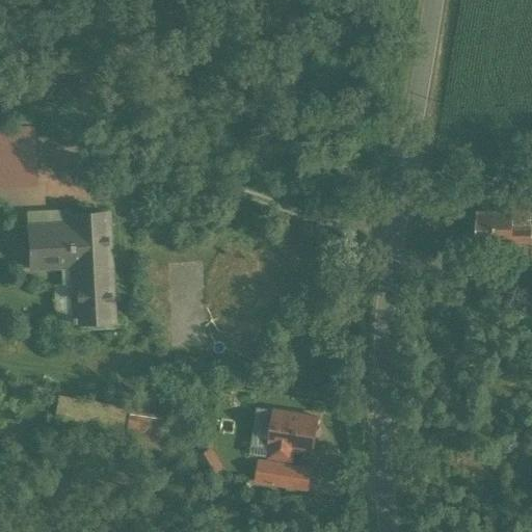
[(0,186),(34,185),(31,127),(0,128),(0,186)]
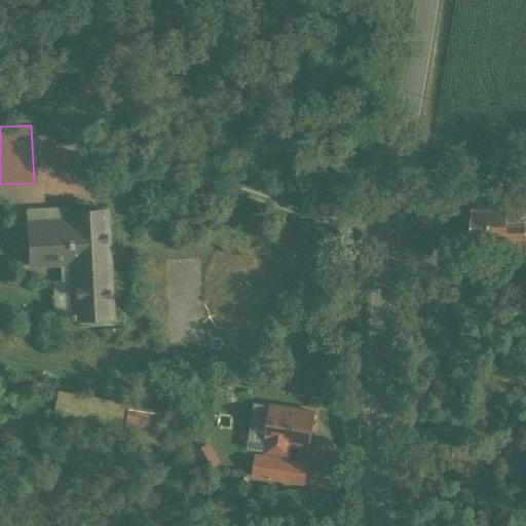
[(525,192),(508,192),(508,204),(525,204),(525,192)]
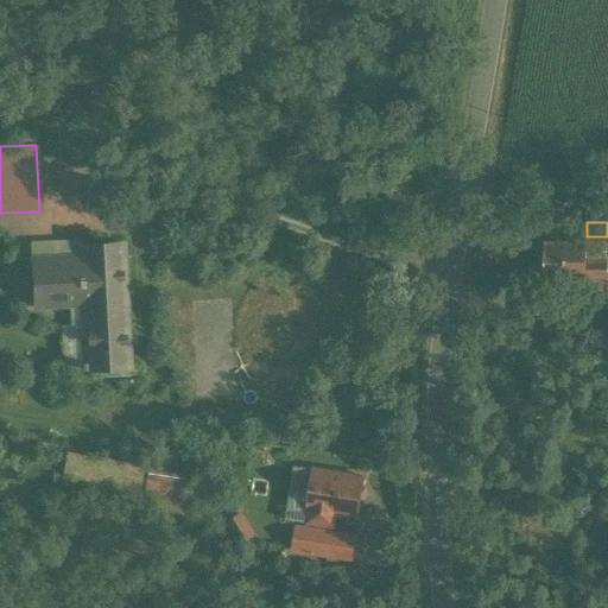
[(75,257),(30,259),(32,309),(80,306),(82,372),(135,369),(130,241),(75,244),(75,257)]
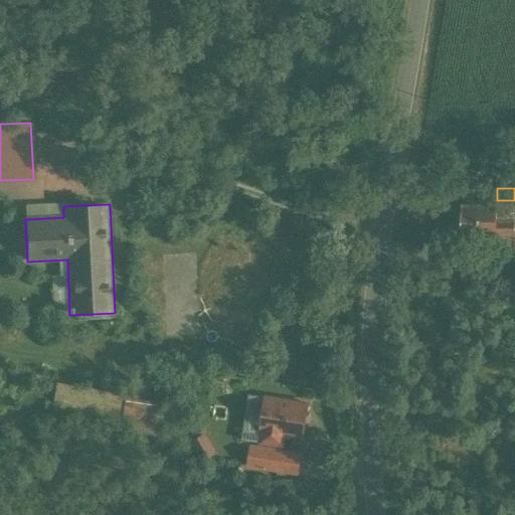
[(497,204),(462,204),(462,238),(513,238),(513,220),(497,220),(497,204)]
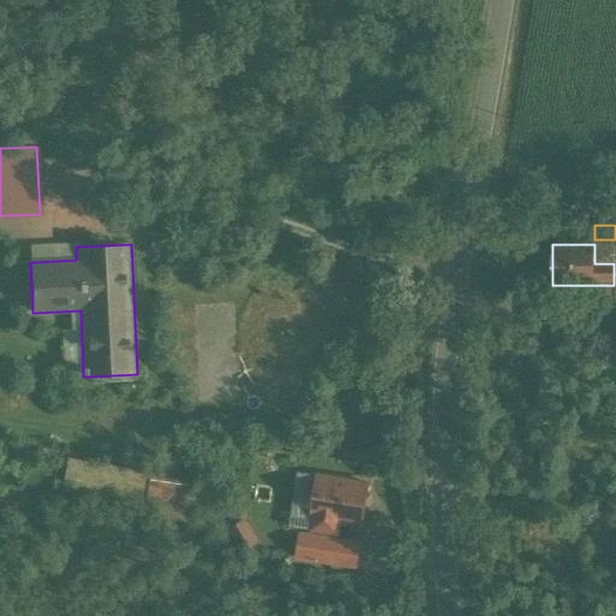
[(93,487),(98,462),(72,458),(67,483),(93,487)]
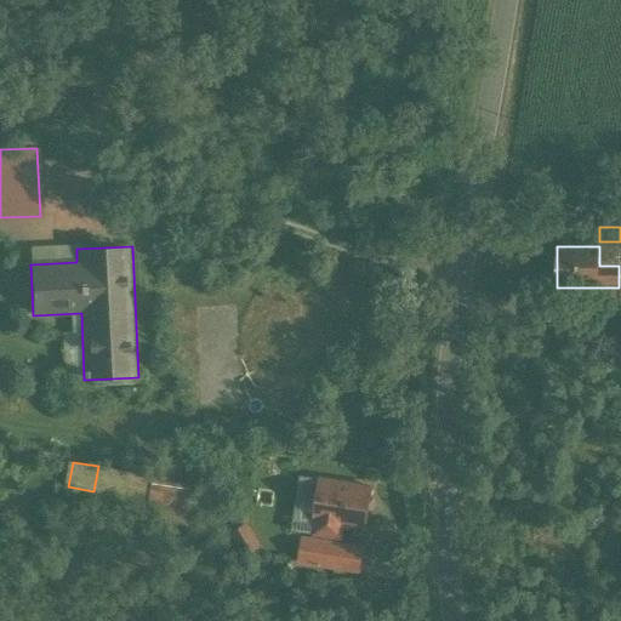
[(320,479),(314,519),(317,519),(313,534),(339,537),(342,523),(364,527),(370,486),(320,479)]
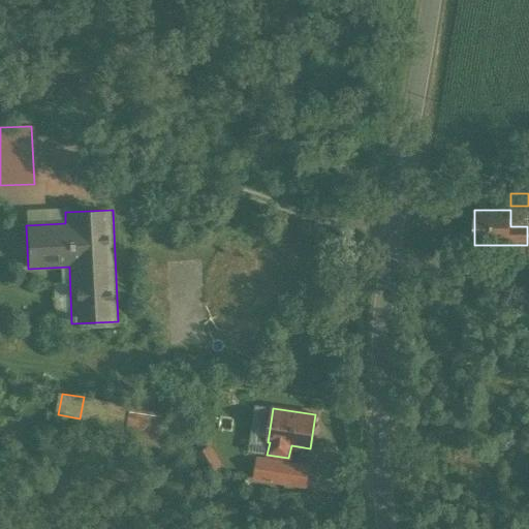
[(155,417),(144,415),(138,435),(151,438),(155,417)]
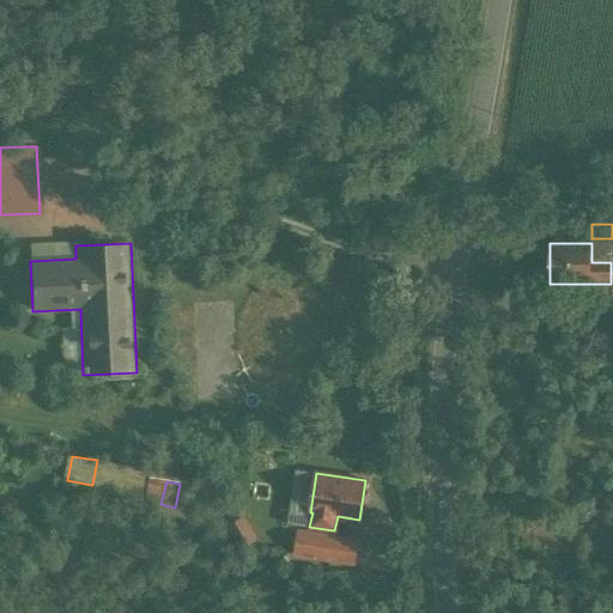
[(194,486),(184,485),(180,507),(190,509),(194,486)]
